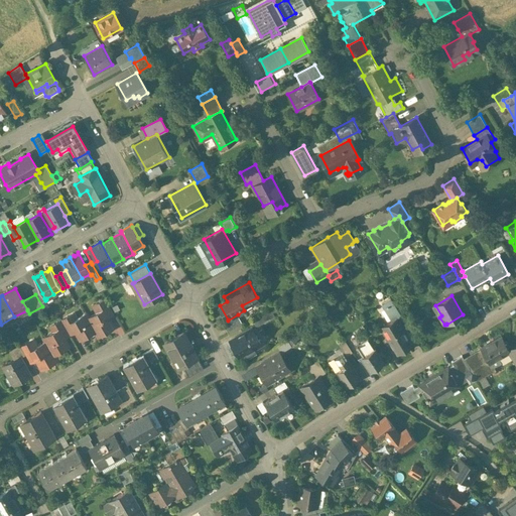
[(105,298),(99,301),(102,308),(103,308),(108,317),(114,313),(105,298)]
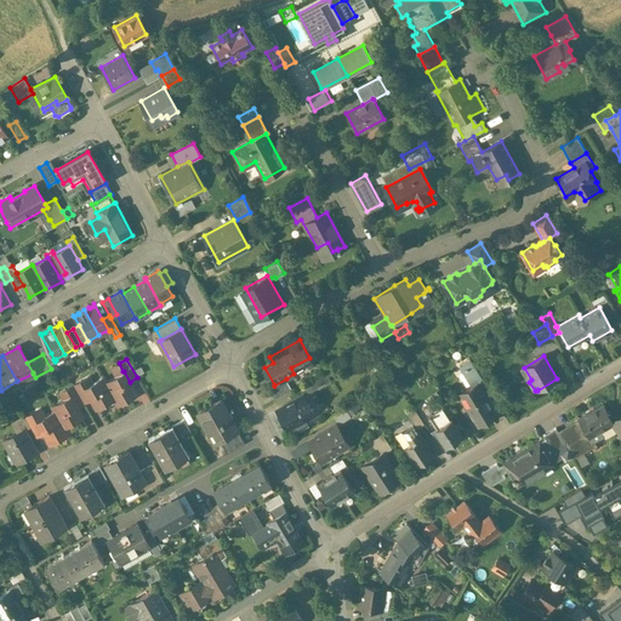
[(469,359),(460,365),(463,371),(473,365),(469,359)]
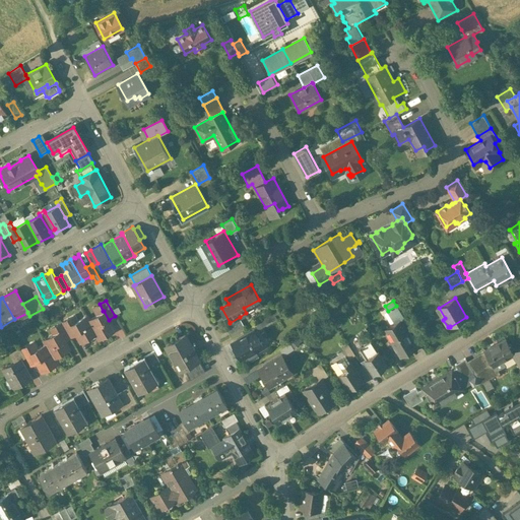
[(396,306),(388,311),(395,322),(399,320),(403,317),(396,306)]
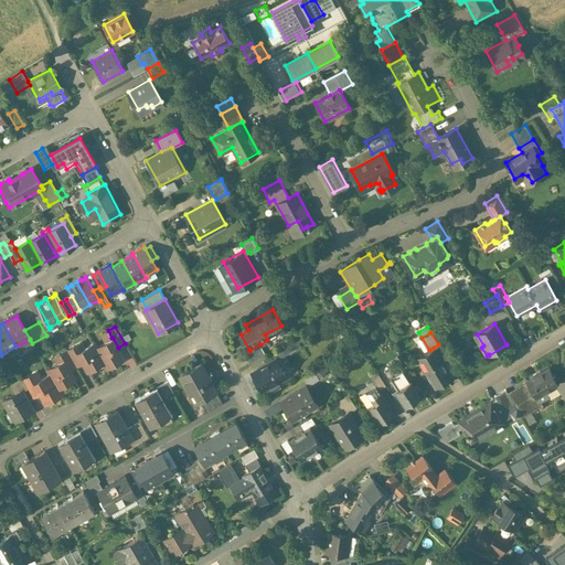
[(118,348),(113,338),(112,338),(96,347),(105,362),(108,368),(113,369),(114,364),(125,359),(118,348)]
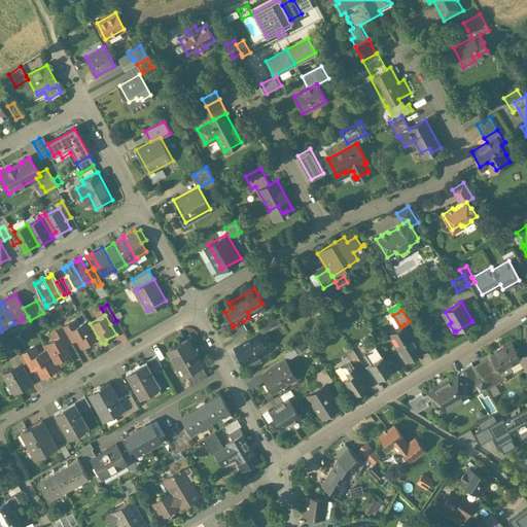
[(277,317),(257,328),(261,334),(280,322),(277,317)]
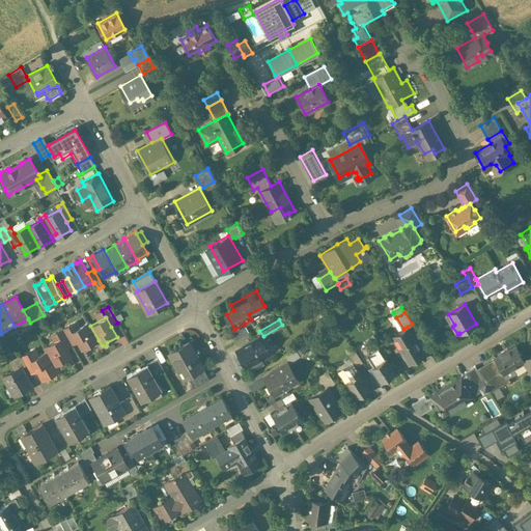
[(73,330),(73,331),(78,340),(83,348),(99,340),(90,326),(88,322),(73,330)]
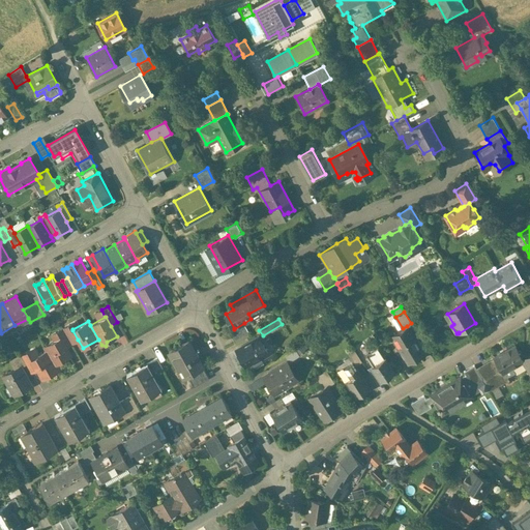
[(244,323),(234,329),(234,328),(229,331),(235,342),(249,333),(244,323)]
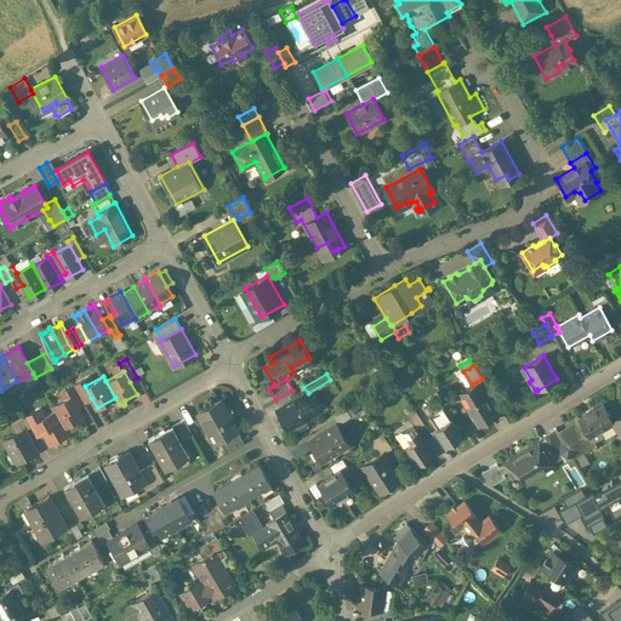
[(81,380),(74,383),(84,402),(91,398),(85,387),(85,386),(81,380)]
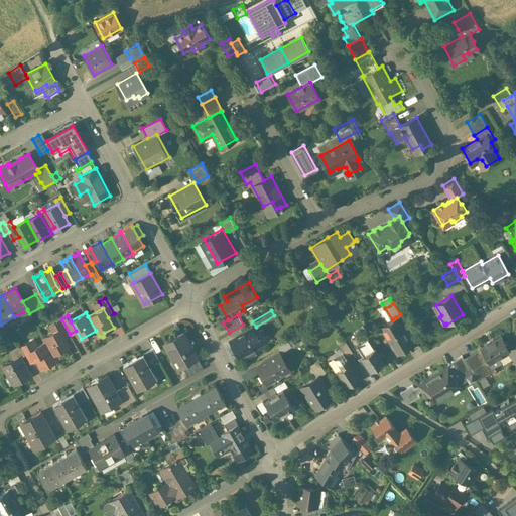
[(406,334),(396,317),(392,319),(381,327),(398,353),(412,344),(406,334)]
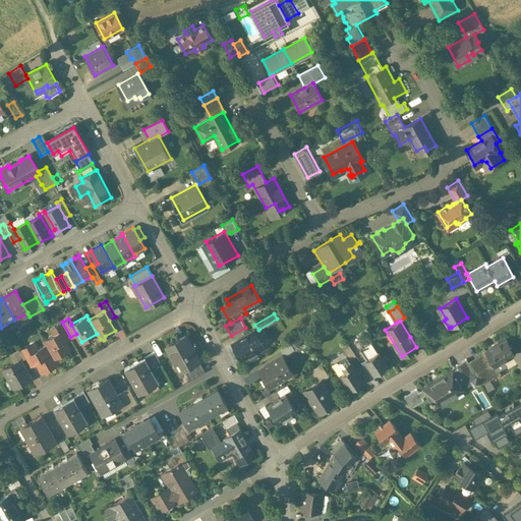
[(70,337),(62,322),(55,326),(58,332),(59,331),(64,340),(70,337)]
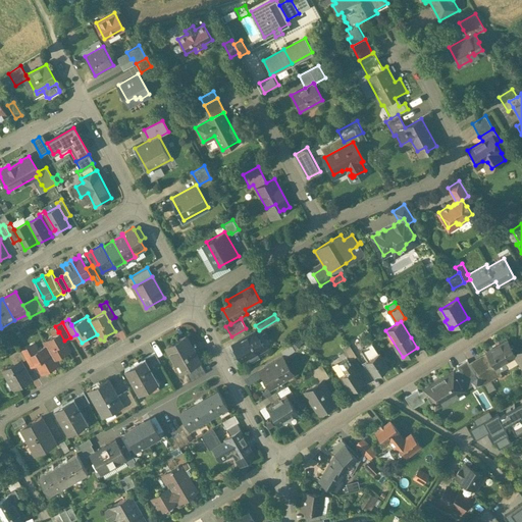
[(64,341),(59,331),(58,332),(44,341),(46,345),(54,359),(69,350),(64,341)]
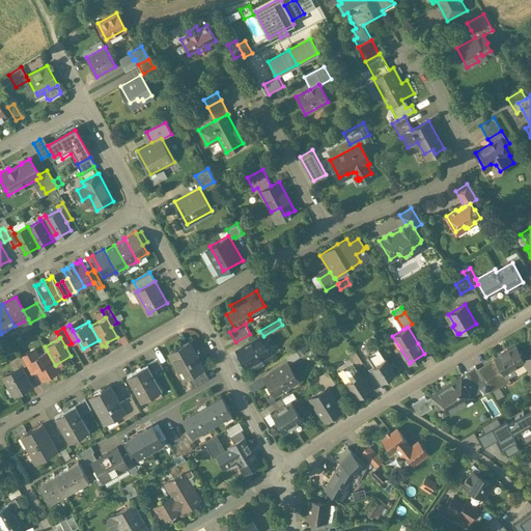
[(259,337),(238,351),(247,366),(249,365),(261,358),(269,354),(259,337)]
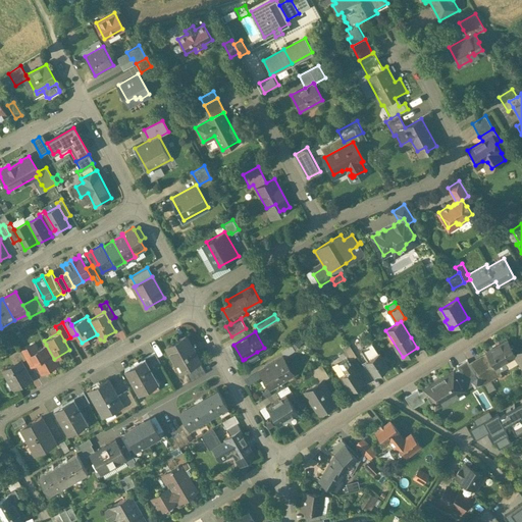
[(421,345),(415,334),(411,337),(417,348),(421,345)]
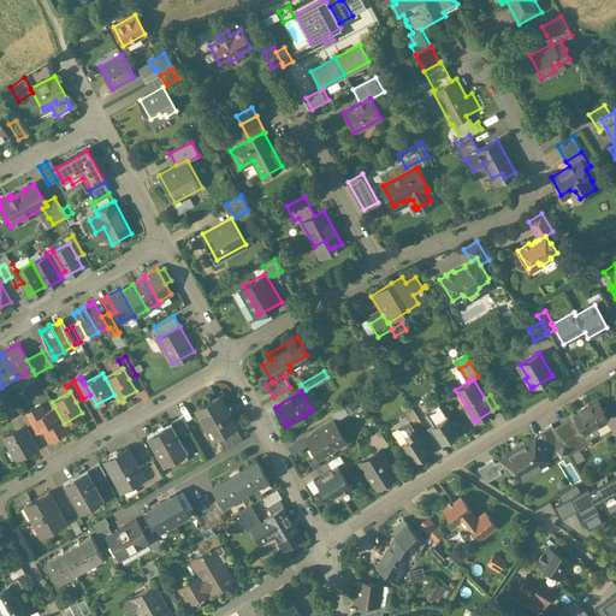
[(225,408),(219,396),(196,408),(213,437),(217,434),(235,425),(236,425),(230,415),(231,414),(226,407),(225,408)]
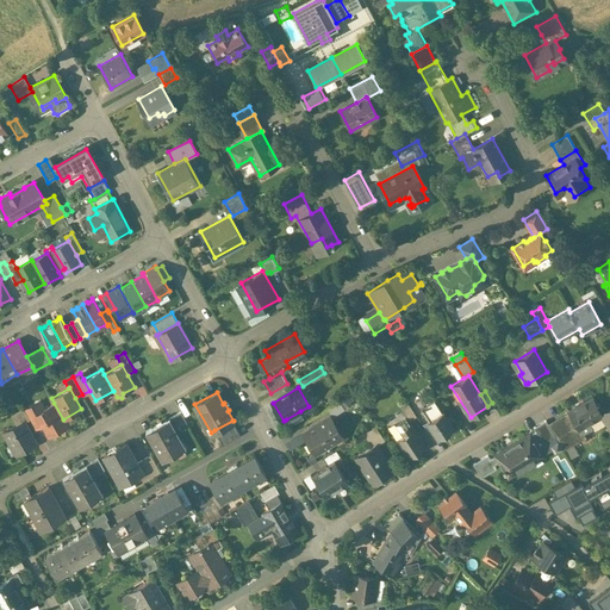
[(427,392),(416,399),(421,408),(433,400),(427,392)]
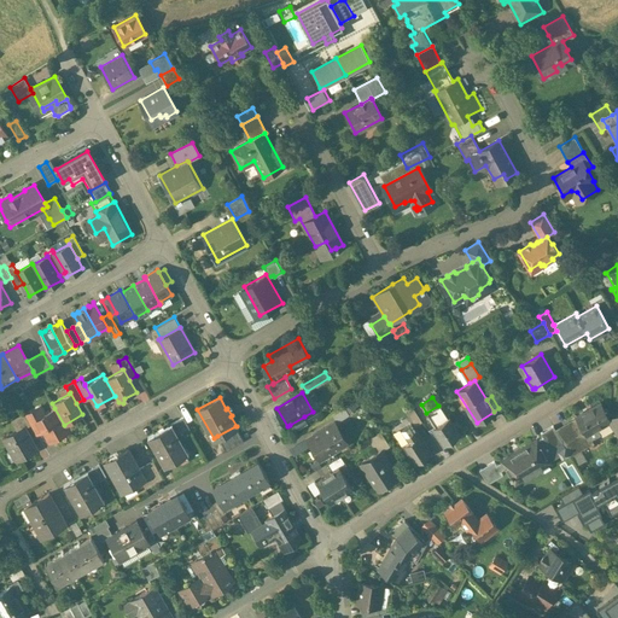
[(600,402),(576,417),(584,431),(586,435),(588,433),(611,420),(610,418),(600,402)]
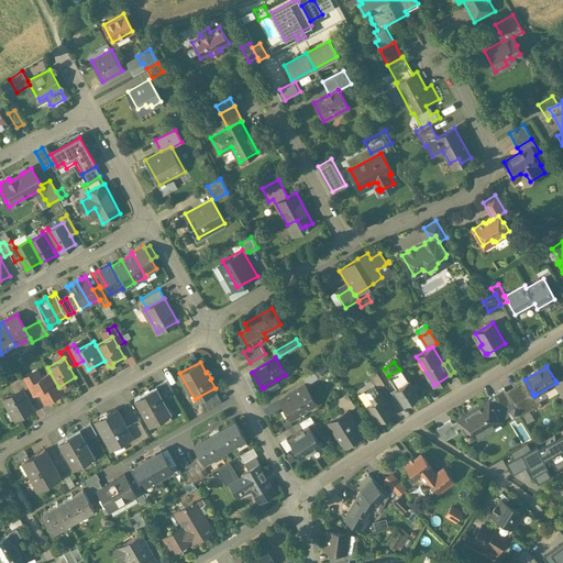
[(409,379),(408,379),(400,368),(399,370),(388,376),(388,377),(396,388),(395,388),(398,394),(405,405),(405,404),(419,395),(409,379)]
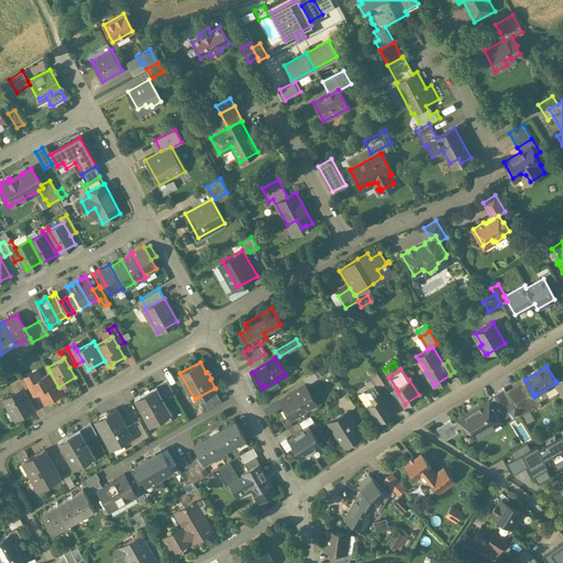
[(34,381),(33,381),(39,390),(45,401),(56,396),(61,397),(62,393),(58,387),(50,372),(34,381)]
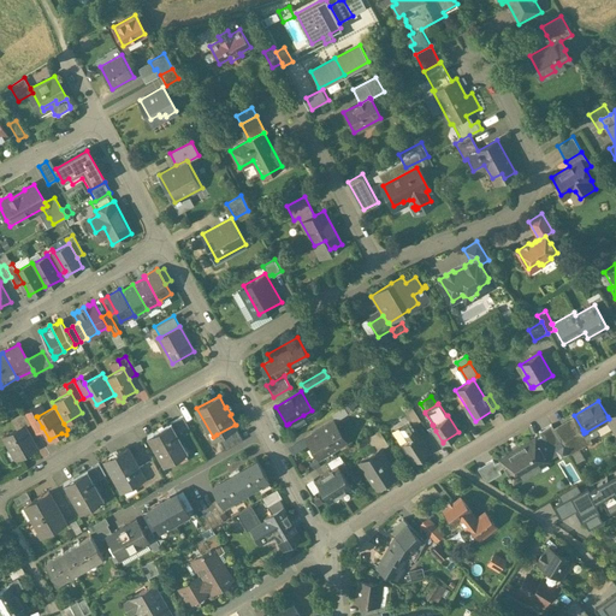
[(37,416),(33,408),(25,413),(35,431),(42,427),(36,416),(37,416)]
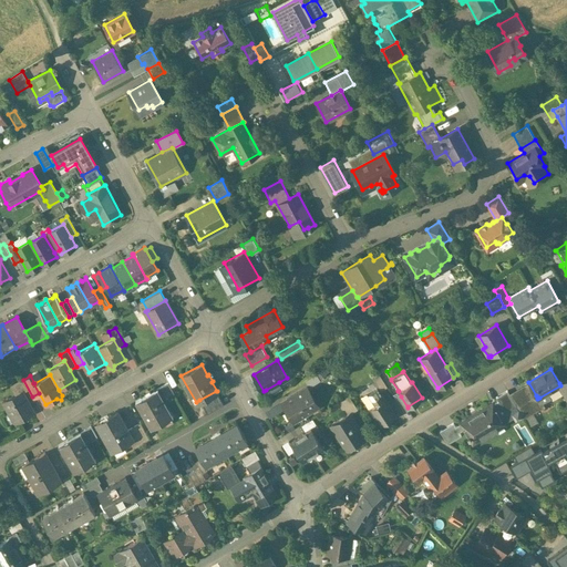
[(22,379),(10,385),(16,395),(21,392),(22,393),(28,389),(22,379)]
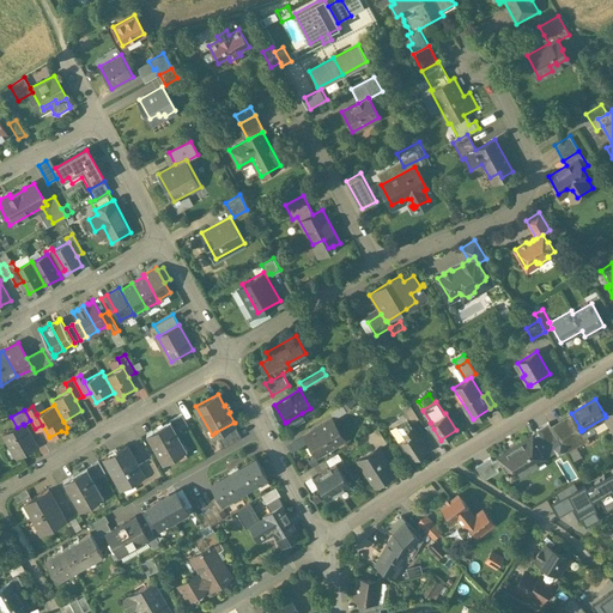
[(188,425),(182,413),(169,420),(176,432),(188,425)]
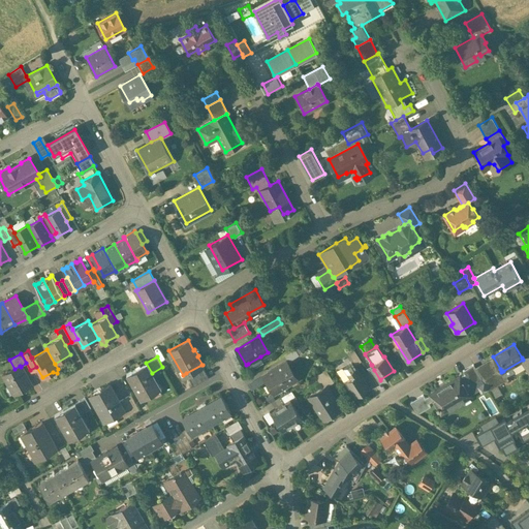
[(260,356),(248,364),(251,369),(263,362),(260,356)]
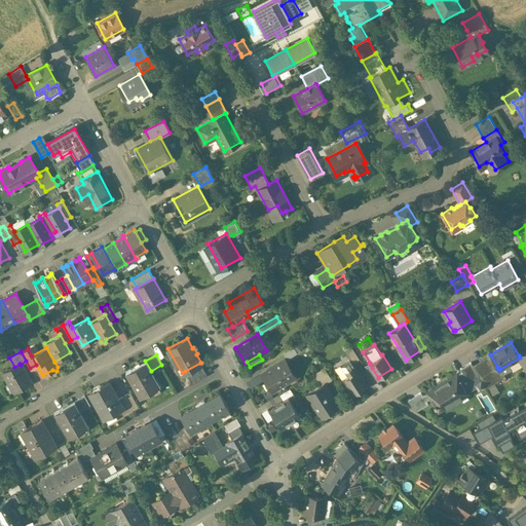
[(490,355),(473,366),(480,377),(480,376),(497,367),(490,355)]
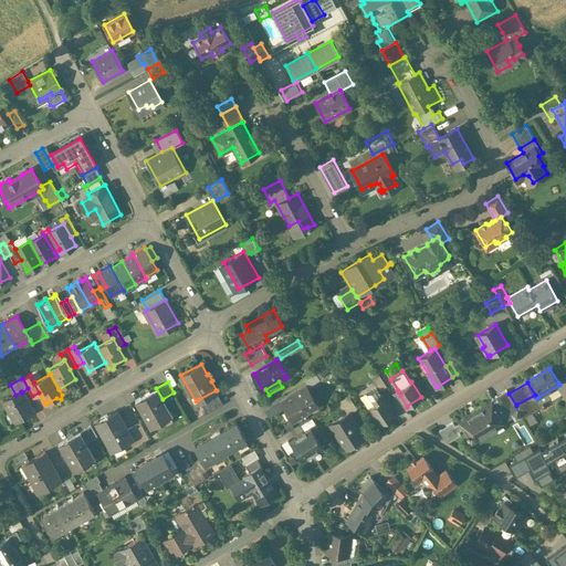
[(306,387),(294,395),(305,413),(317,406),(306,387)]
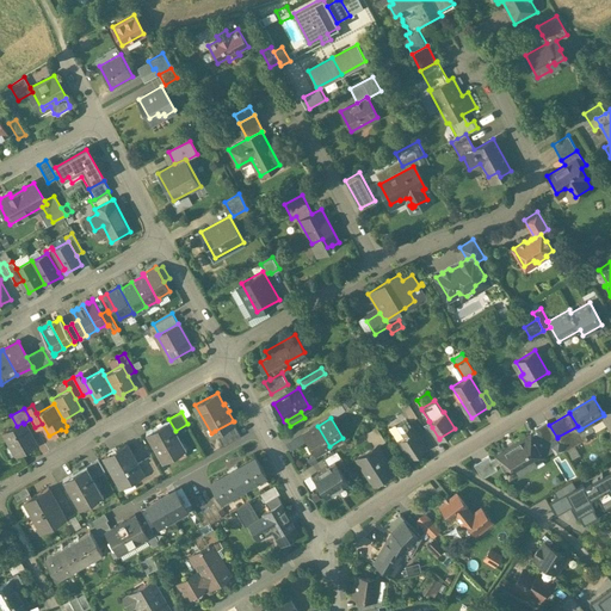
[(406,419),(396,425),(401,432),(411,425),(407,418),(406,419)]
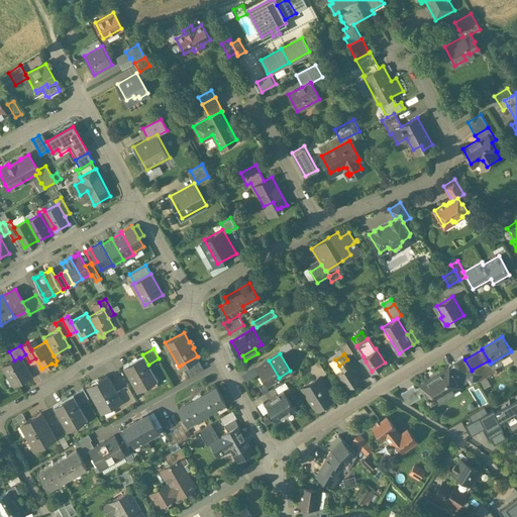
[(142,354),(124,366),(138,390),(157,379),(148,365),(142,354)]
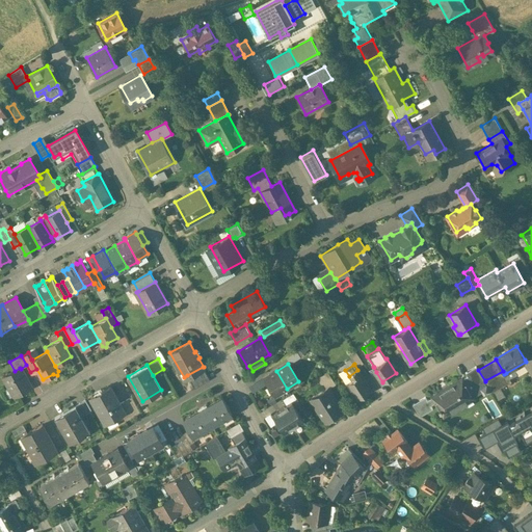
[(203,367),(187,375),(194,388),(210,379),(203,367)]
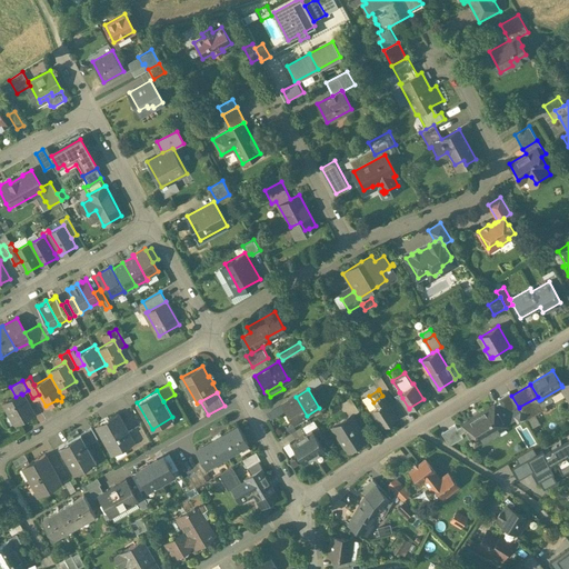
[(509,392),(498,399),(505,410),(508,416),(519,409),(519,408),(511,396),(509,392)]
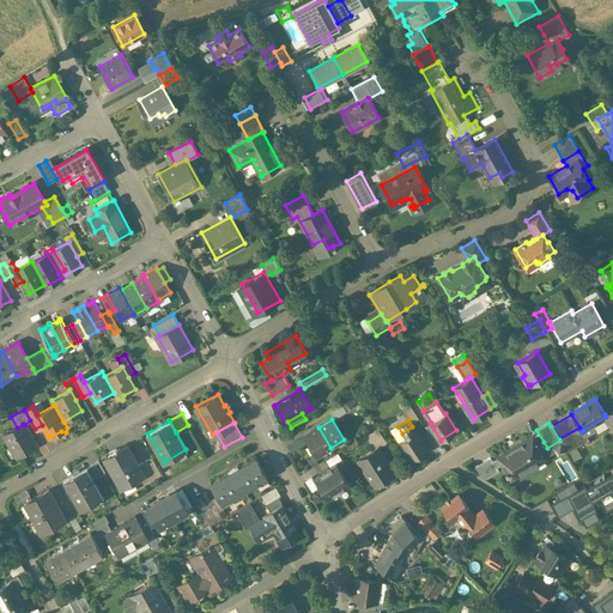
[(24,425),(23,424),(17,428),(4,435),(16,456),(36,445),(24,425)]
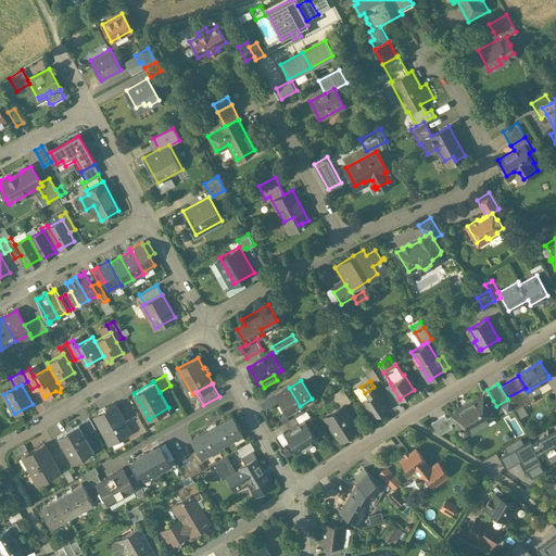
[(365,393),(364,393),(367,397),(377,391),(374,387),(365,393)]
